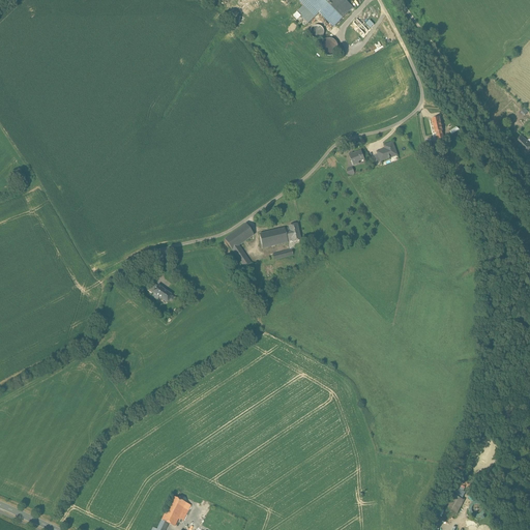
[(322,9),(313,0),(298,0),(303,5),(315,17),(319,12),(321,10),(322,9)]
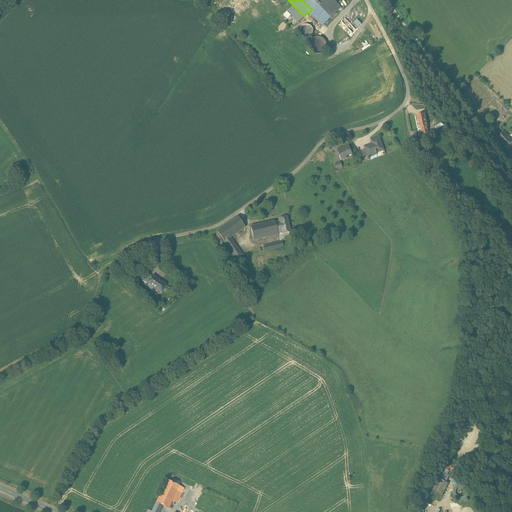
[(302,0),(311,9),(320,0),(302,0)]
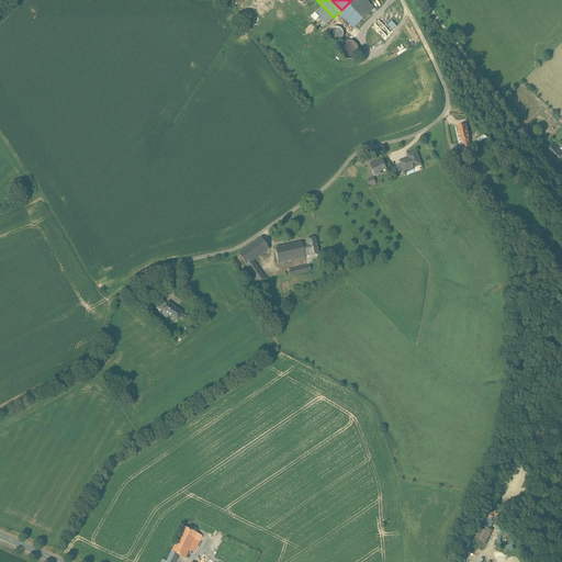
[(371,12),(359,0),(351,0),(341,10),(340,11),(356,26),(371,12)]
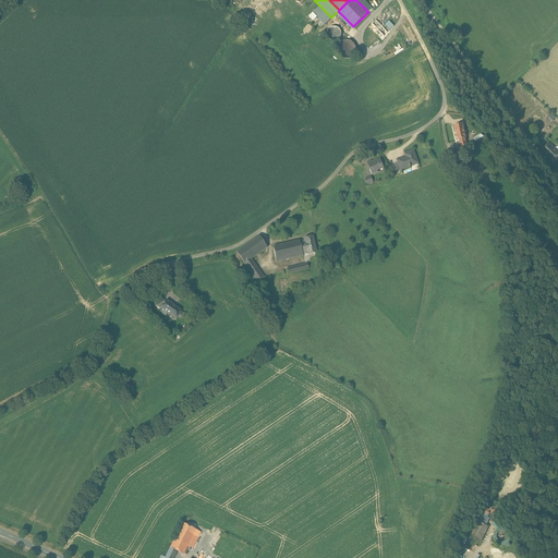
[(372,8),(364,0),(356,0),(368,12),(372,8)]
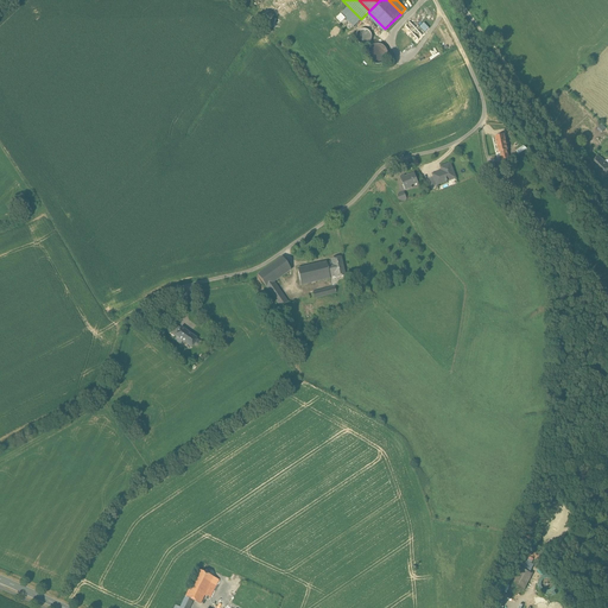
[(354,26),(361,19),(348,6),(341,13),(354,26)]
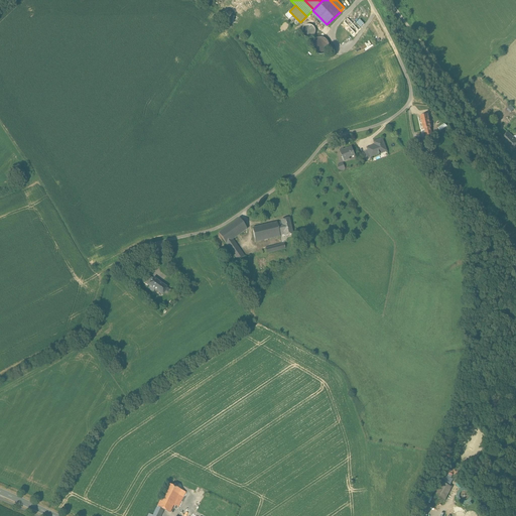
[(327,24),(312,10),(310,12),(325,26),(327,24)]
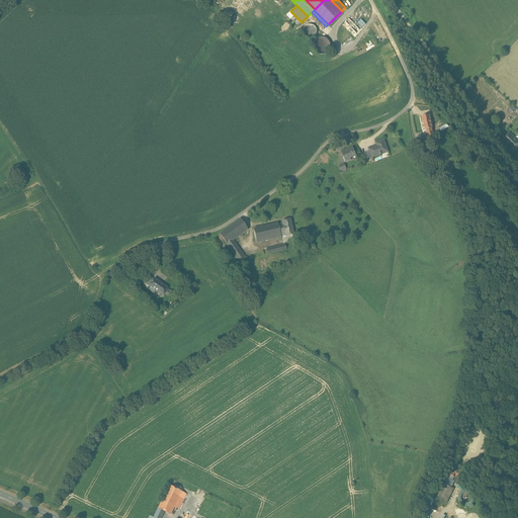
[(315,25),(310,24),(306,25),(304,29),(304,34),(308,37),(313,37),(316,34),(317,29),(315,25)]
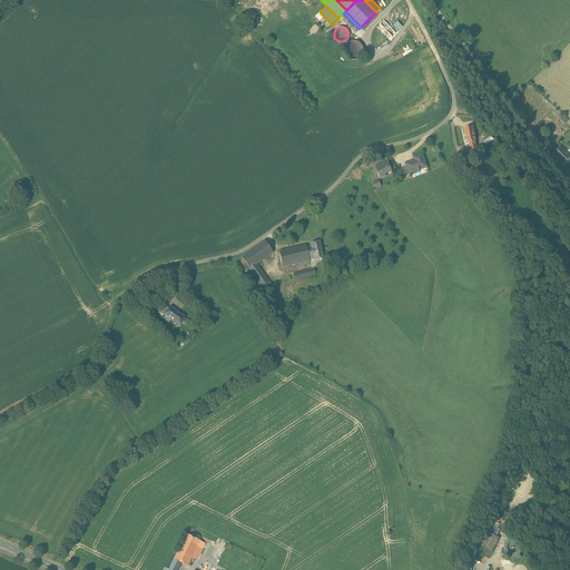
[(360,42),(354,40),(349,42),(345,48),(345,53),(349,58),(354,59),(360,57),(363,52),(363,47),(360,42)]
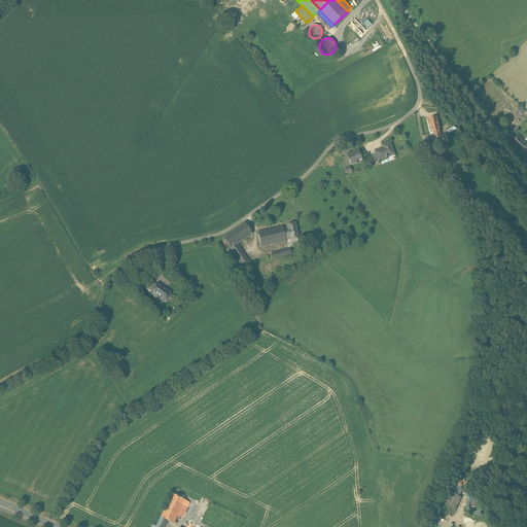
[(437,116),(429,118),(432,132),(433,132),(435,138),(442,137),(440,130),(441,130),(437,116)]
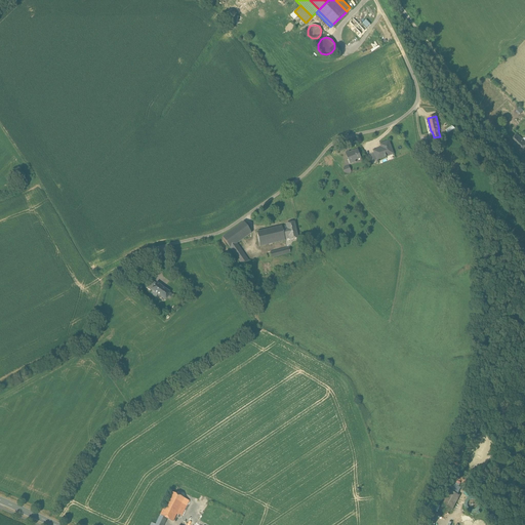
[(524,146),(524,140),(517,132),(509,140),(519,152),(524,146)]
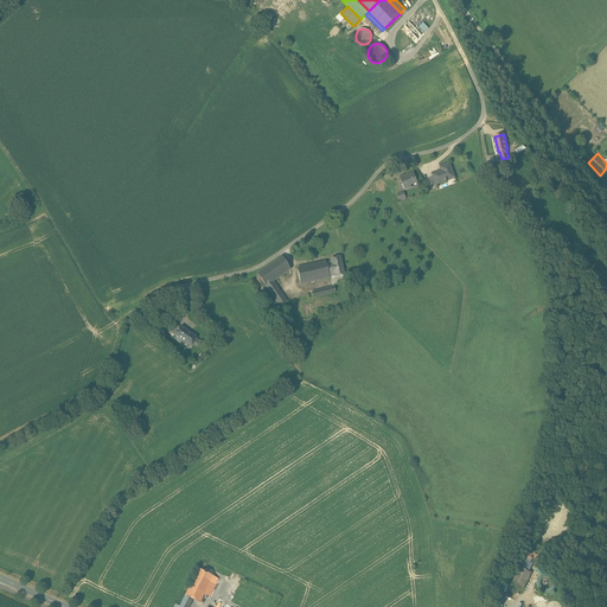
[(449,164),(440,167),(441,172),(433,174),(435,179),(438,186),(447,183),(447,179),(453,177),(451,170),(452,170),(449,164)]
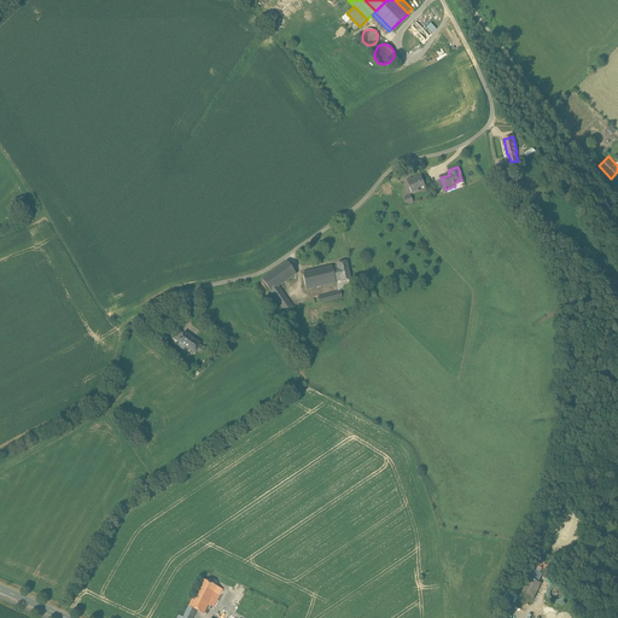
[(421,176),(412,180),(412,179),(407,180),(409,186),(409,187),(410,188),(410,187),(413,192),(419,190),(418,188),(425,186),(421,176)]
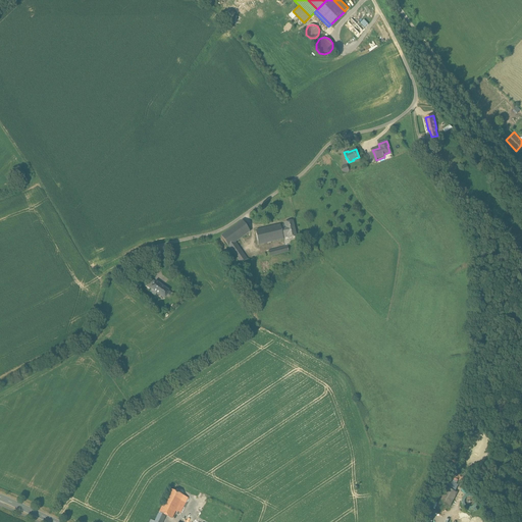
[(284,222),(264,227),(267,240),(286,235),(286,237),(297,233),(293,218),(284,220),(284,222)]
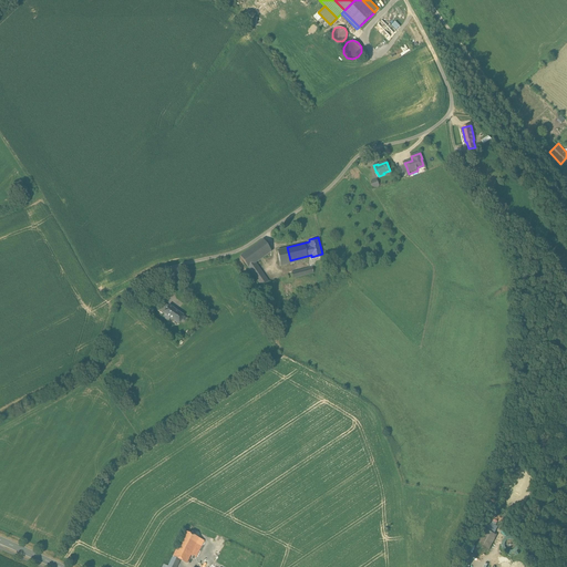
[(263,238),(240,255),(249,267),(256,261),(271,250),(263,238)]
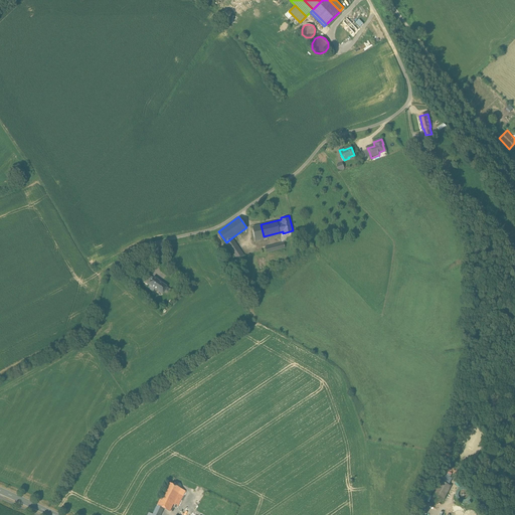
[(261,224),(252,226),(255,238),(264,236),(261,224)]
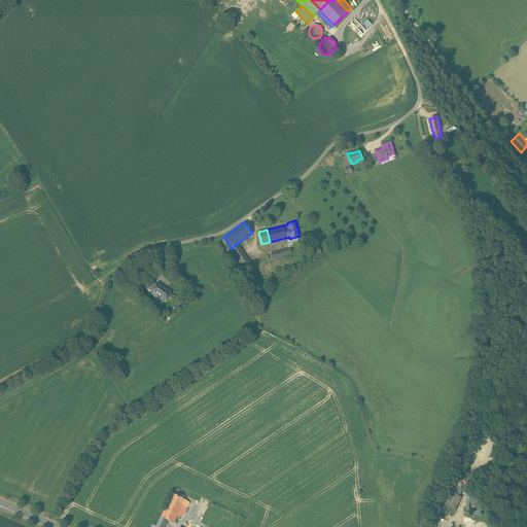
[(250,260),(238,243),(232,248),(244,265),(250,260)]
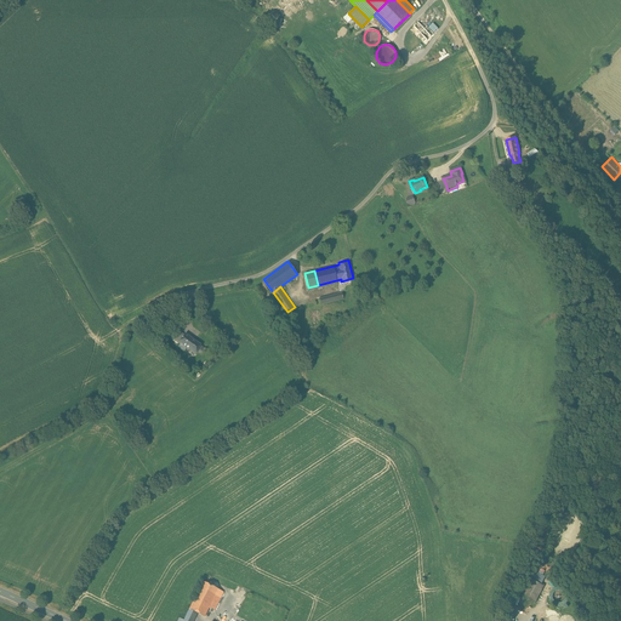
[(342,291),(320,296),(322,302),(343,297),(342,291)]
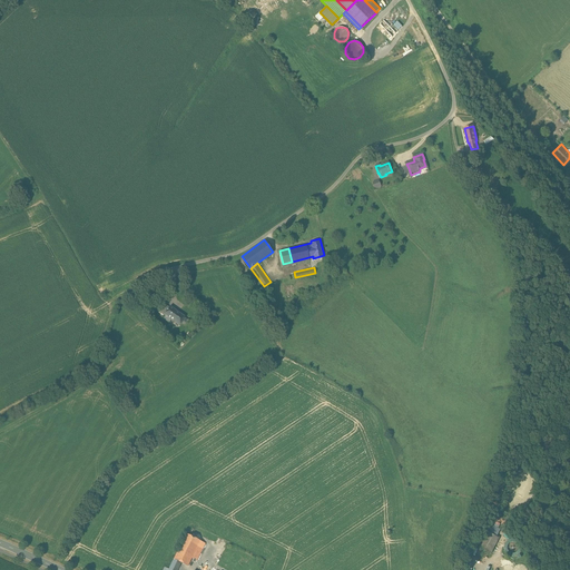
[(164,304),(158,312),(164,316),(165,314),(169,307),(164,304)]
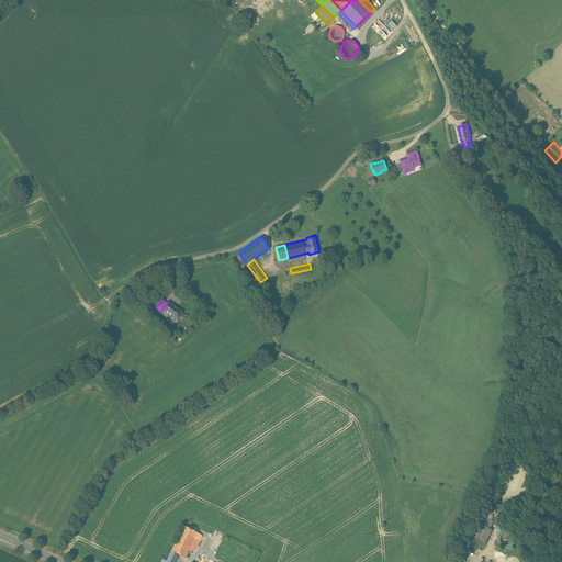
[(182,312),(168,302),(167,303),(163,310),(169,314),(177,319),(180,315),(182,312)]
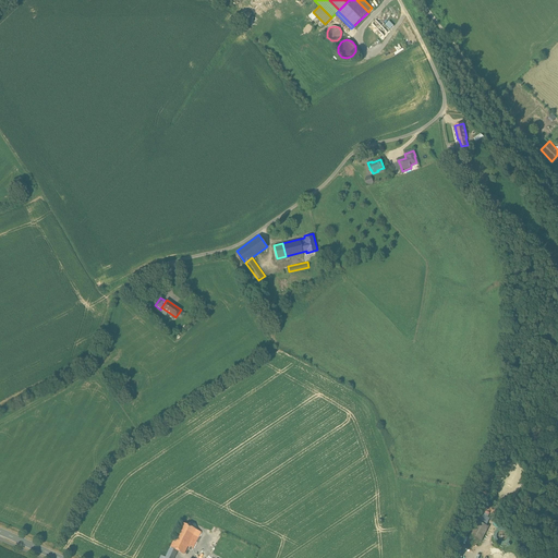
[(488,526),(477,520),(469,536),(481,542),(488,526)]
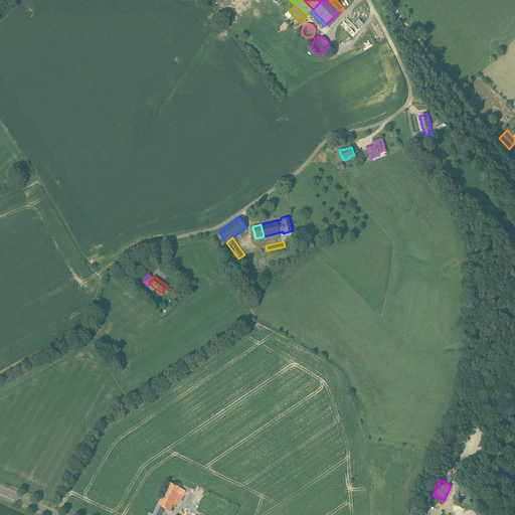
[(153,514),(152,514),(160,514),(164,508),(170,511),(173,505),(180,489),(167,483),(153,514)]
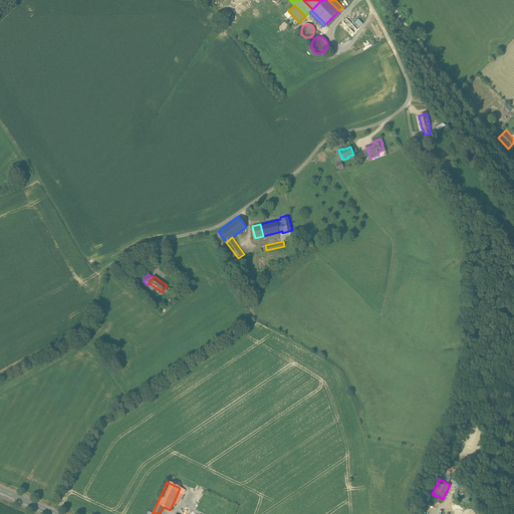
[(180,488),(173,504),(177,506),(185,490),(180,488)]
